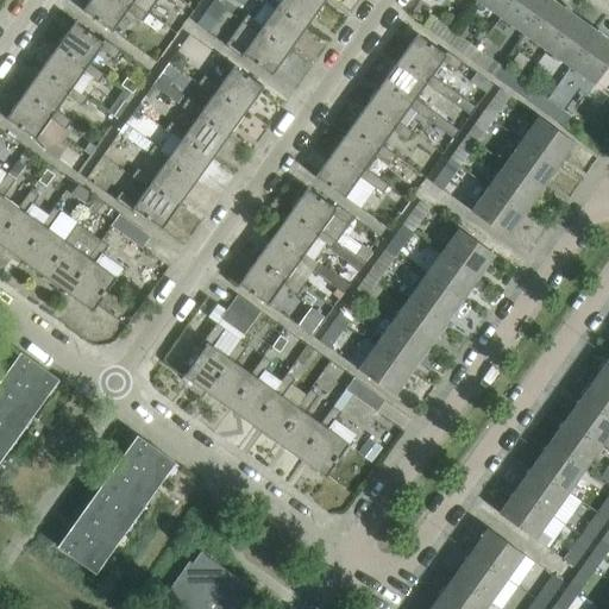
[(129,6),(120,0),(88,0),(81,10),(111,31),(126,10),(142,22),(148,12),(132,1),(129,6)]
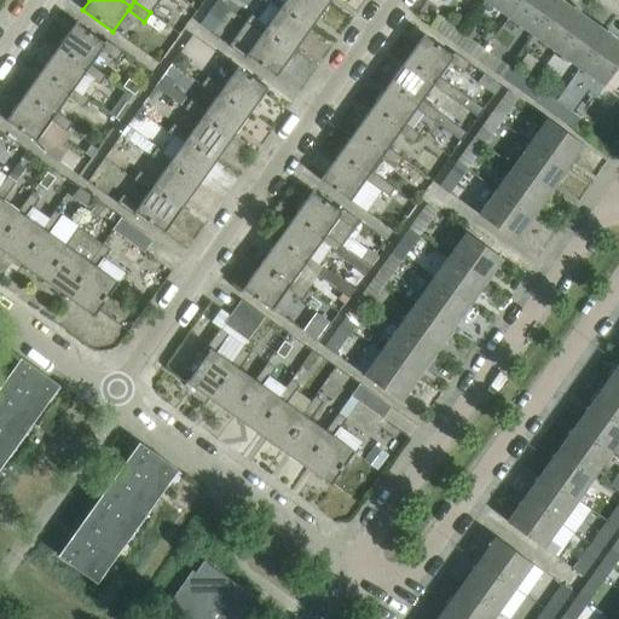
[(122,0),(131,6),(134,1),(150,12),(158,0),(122,0)]
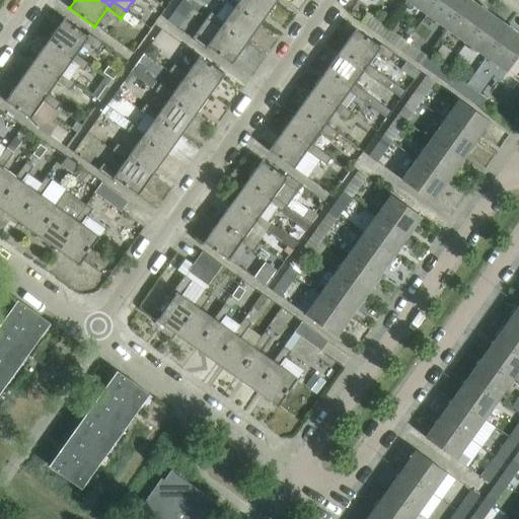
[(180,0),(173,11),(183,18),(192,8),(180,0)]
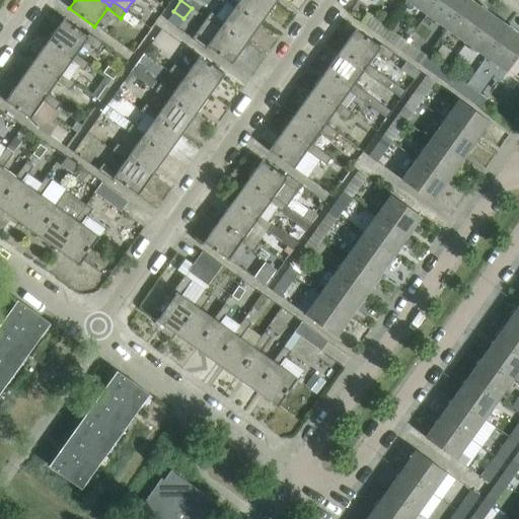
[(221,0),(224,2),(232,8),(235,4),(261,22),(275,3),(270,0),(221,0)]
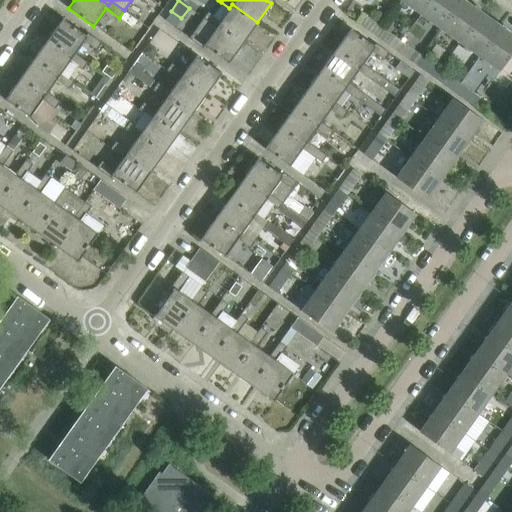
[(401,0),(420,13),(429,0),(401,0)]
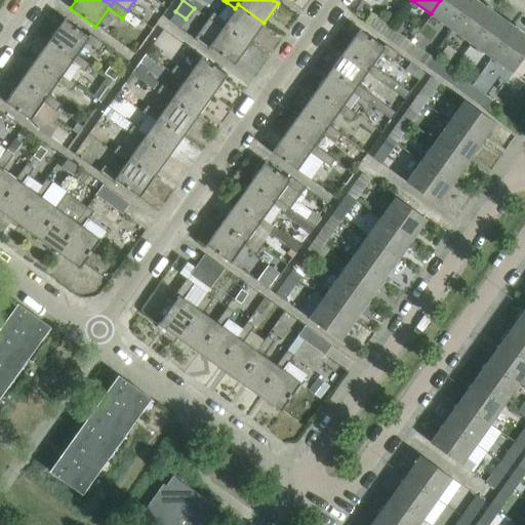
[(451,28),(471,0),(440,0),(431,13),(451,28)]
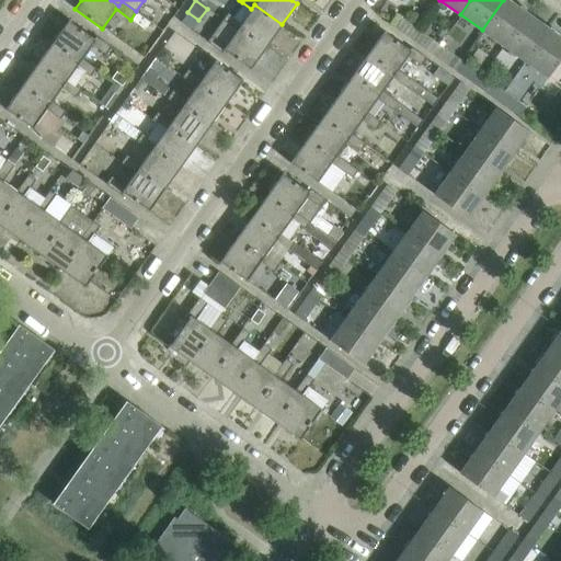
[(504,46),(527,13),(508,0),(503,0),(482,30),(504,46)]
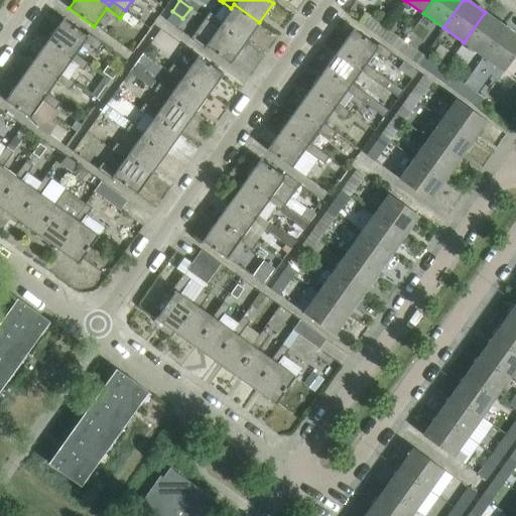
[(231,8),(223,2),(215,15),(210,11),(205,18),(217,28),(220,24),(245,42),(259,22),(234,4),(231,8)]
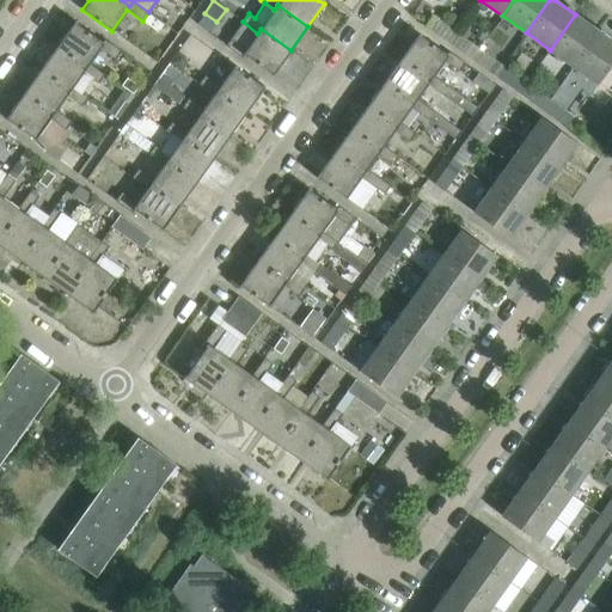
[(573,67),(598,31),(598,30),(575,14),(550,50),(573,67)]
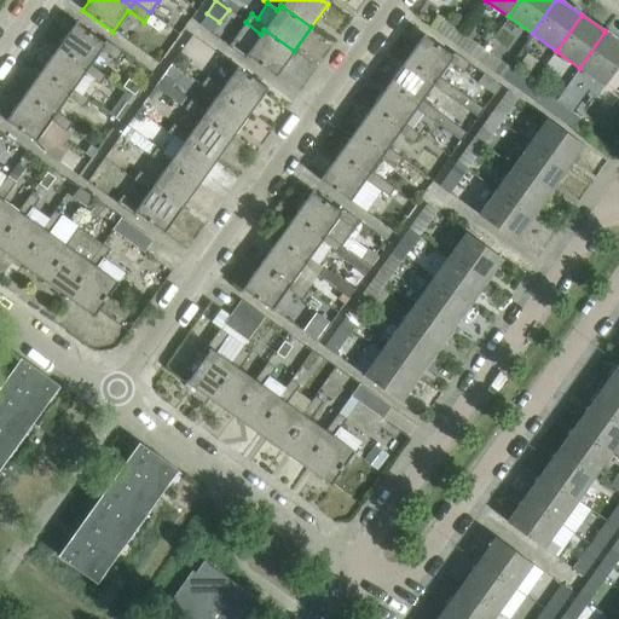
[(461,33),(437,16),(429,25),(453,42),(461,33)]
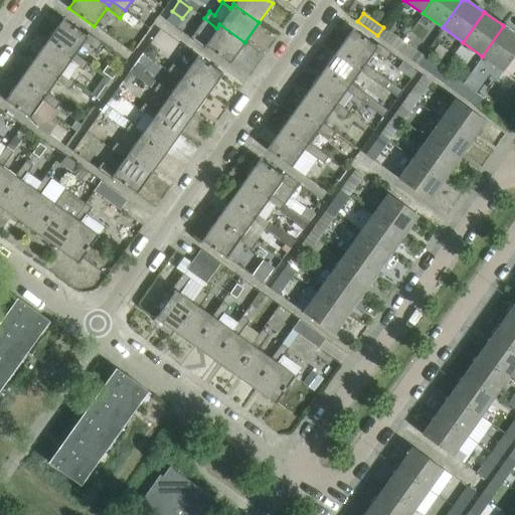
[(62,17),(47,38),(72,56),(75,53),(83,40),(97,49),(102,42),(88,32),(87,34),(62,17)]
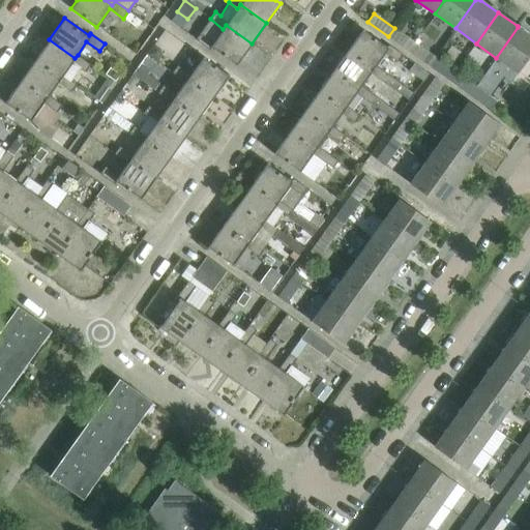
[(223,29),(210,19),(201,32),(196,39),(209,50),(211,48),(235,65),(252,43),(226,25),(223,29)]
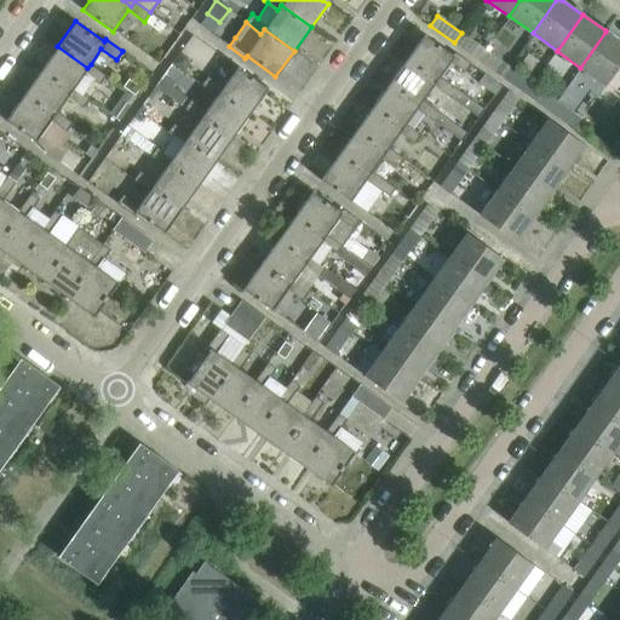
[(606,30),(606,32),(580,68),(604,85),(619,62),(619,41),(618,40),(619,38),(607,29),(606,30)]
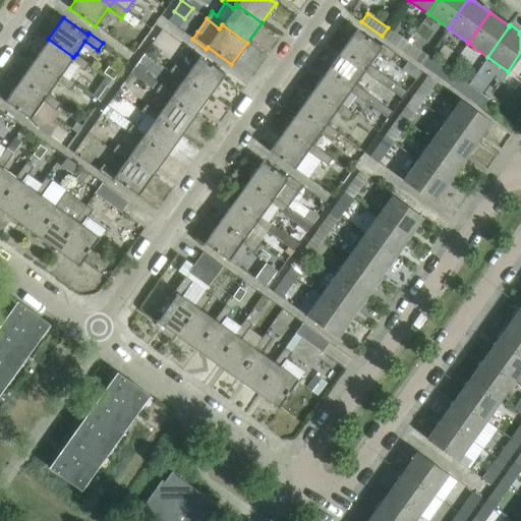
[(356,27),(341,50),(366,67),(368,64),(378,51),(391,60),(396,53),(383,44),(382,46),(356,27)]
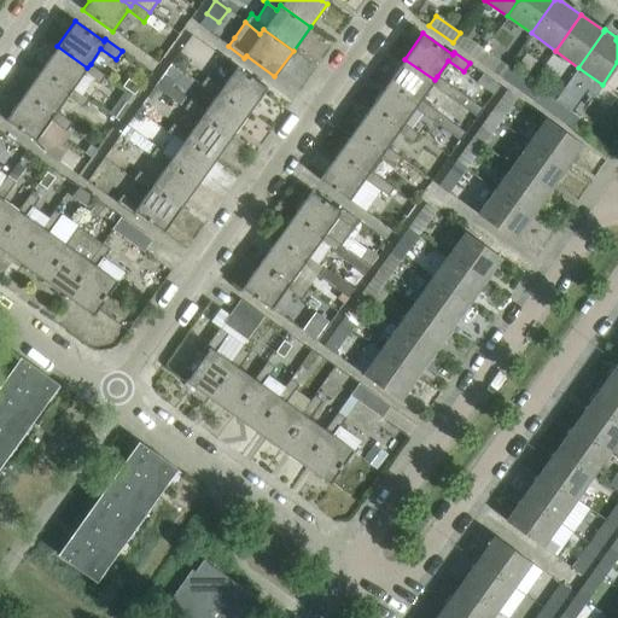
[(483,50),(460,33),(453,42),(476,60),(483,50)]
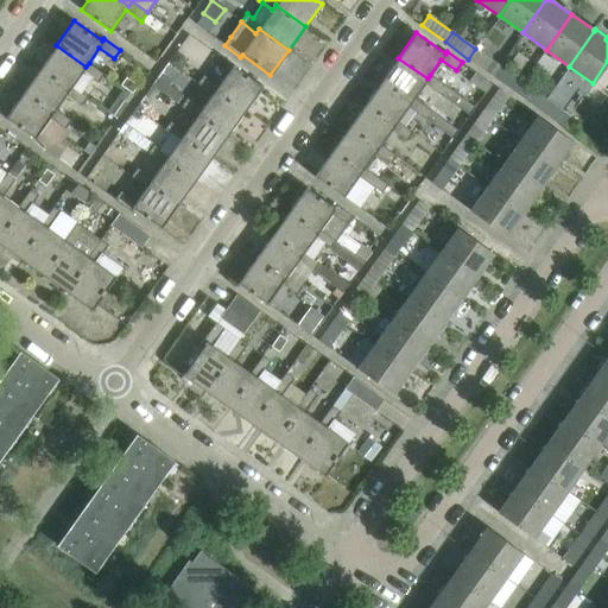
[(103,74),(89,63),(86,67),(56,45),(39,69),(69,90),(73,86),(81,93),(92,77),(97,82),(103,74)]
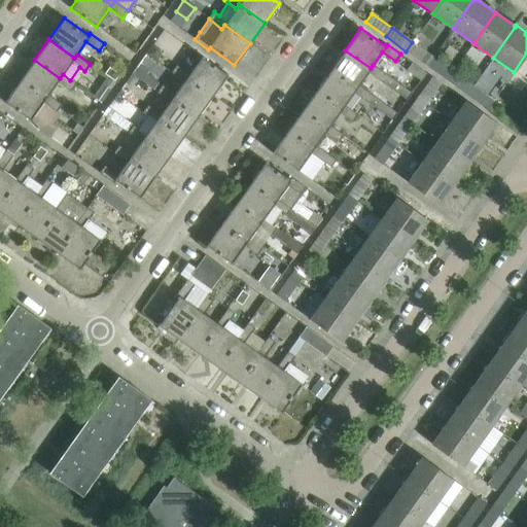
[(432,57),(412,42),(406,51),(426,66),(432,57)]
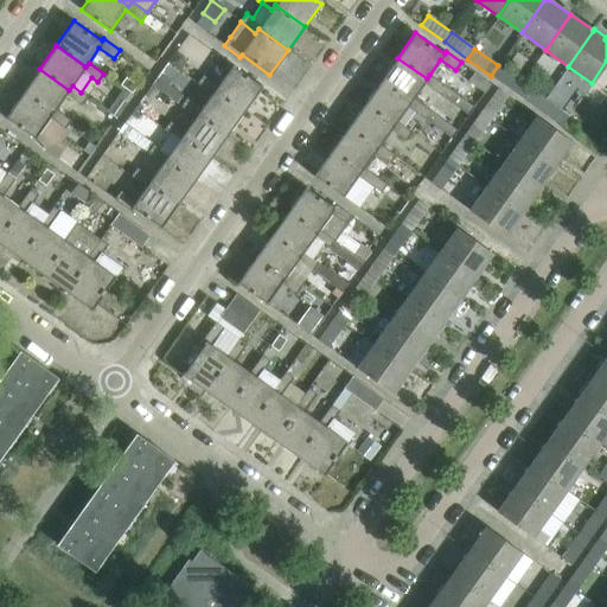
[(427,78),(397,58),(381,81),(410,102),(413,97),(423,83),(468,115),(474,106),(429,75),(427,78)]
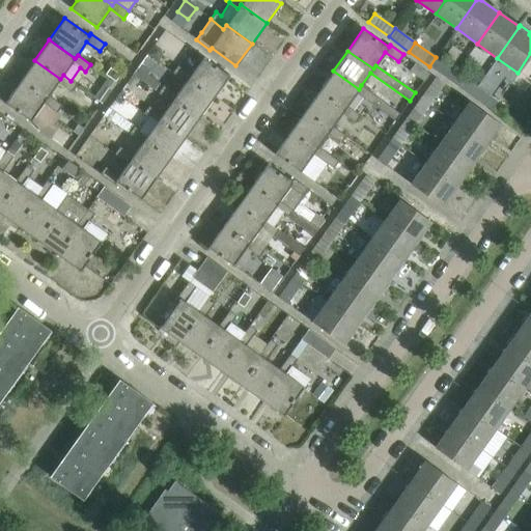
[(229,75),(203,56),(191,75),(177,64),(172,73),(186,82),(188,78),(214,96),(229,75)]
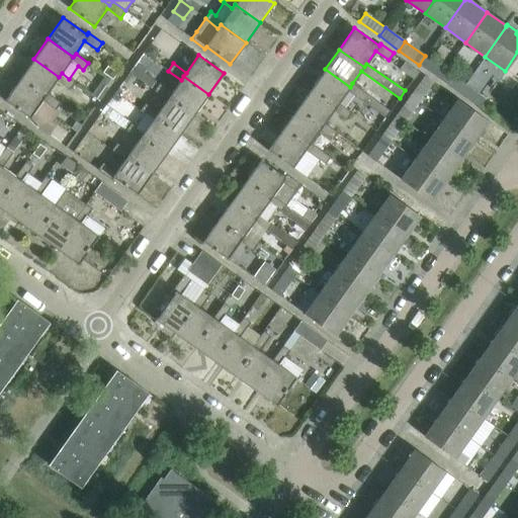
[(445,70),(425,56),(419,65),(439,79),(445,70)]
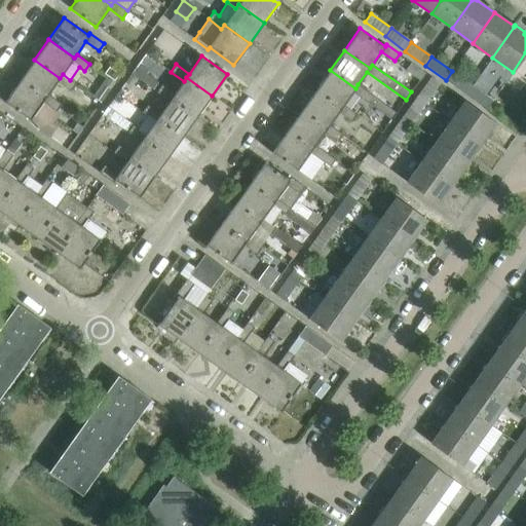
[(75,83),(70,80),(63,74),(60,78),(34,60),(20,80),(45,98),(48,95),(58,81),(70,90),(75,83)]
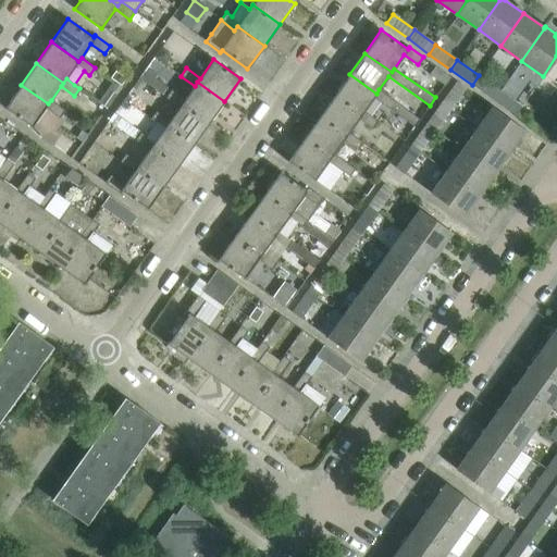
[(429,74),(443,85),(449,77),(434,66),(429,74)]
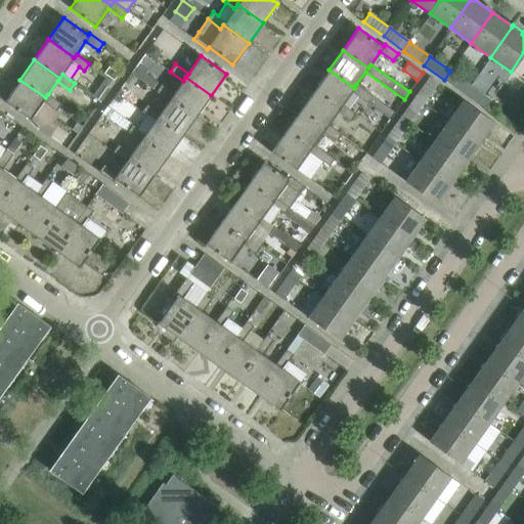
[(110,66),(105,73),(115,80),(120,73),(110,66)]
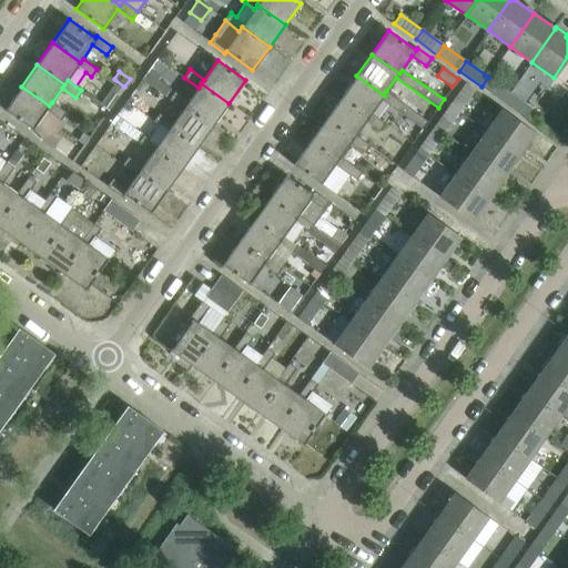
[(142,79),(165,95),(170,88),(148,72),(142,79)]
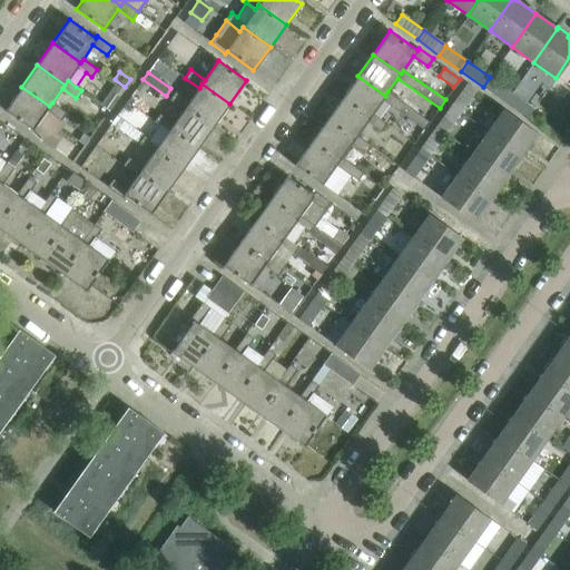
[(385,96),(357,76),(342,98),(370,117),(373,114),(382,99),(424,129),(430,121),(387,91),(385,96)]
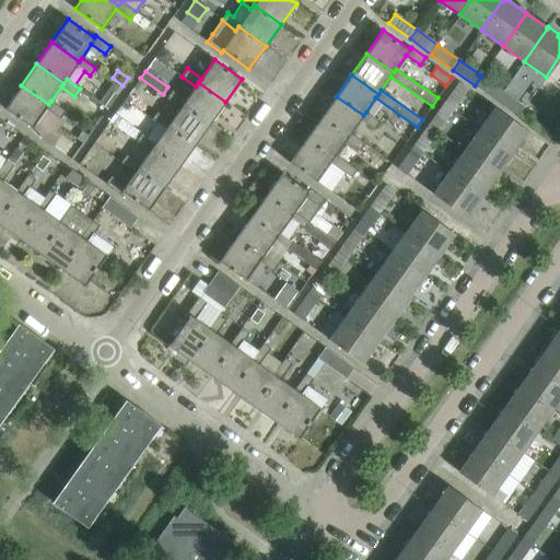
[(502,91),(481,76),(475,85),(496,101),(502,91)]
